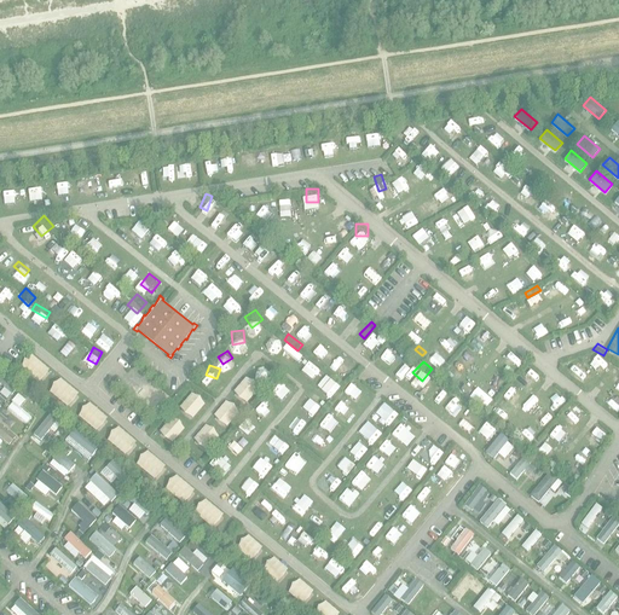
[(18,386),(0,369),(0,382),(12,393),(18,386)]
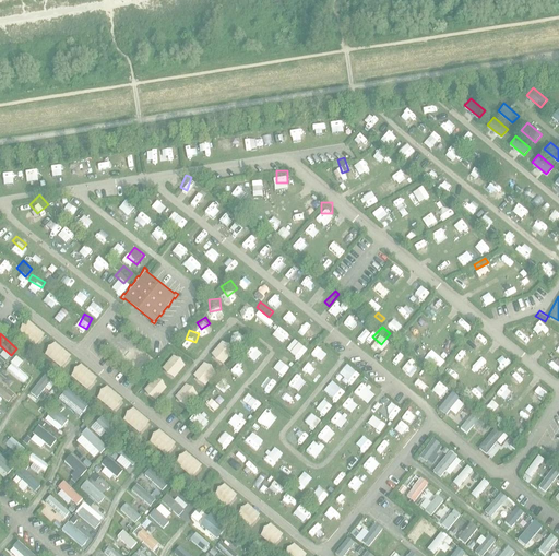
[(319,335),(312,347),(322,353),(330,342),(319,335)]
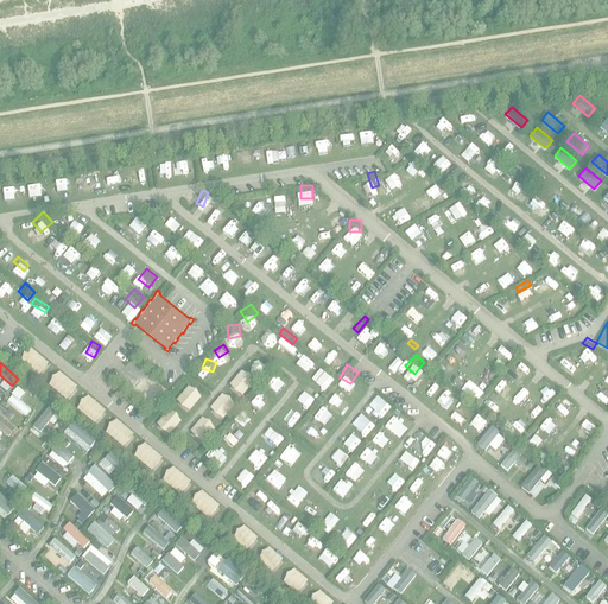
[(448,402),(458,389),(444,379),(435,392),(448,402)]
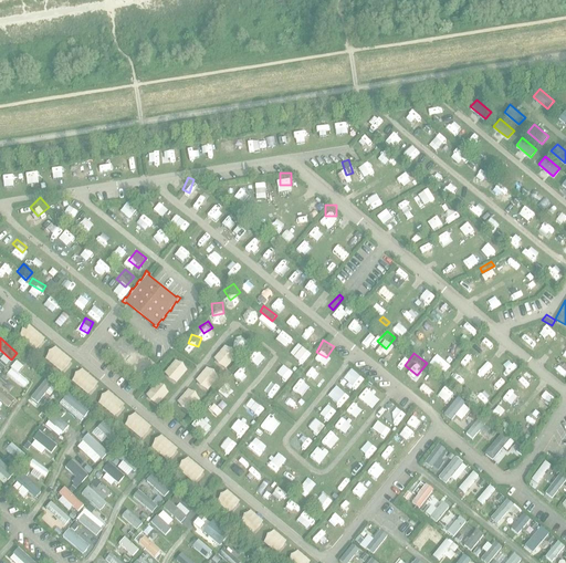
[(312,354),(303,366),(314,374),(323,362),(312,354)]
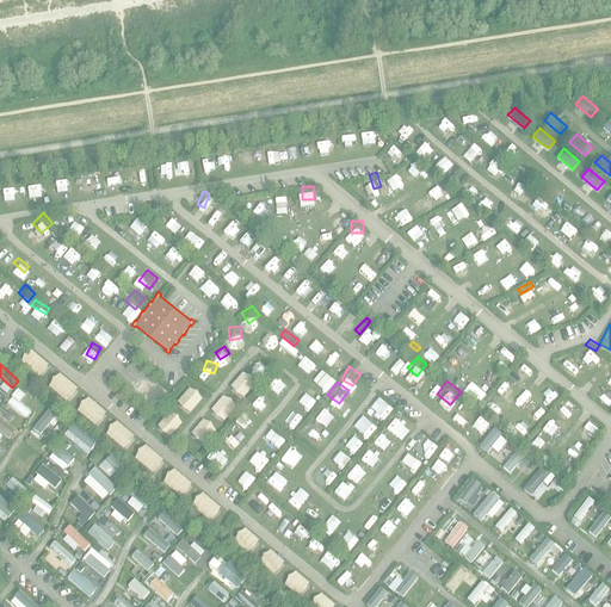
[(180,390),(190,397),(196,390),(186,383),(180,390)]
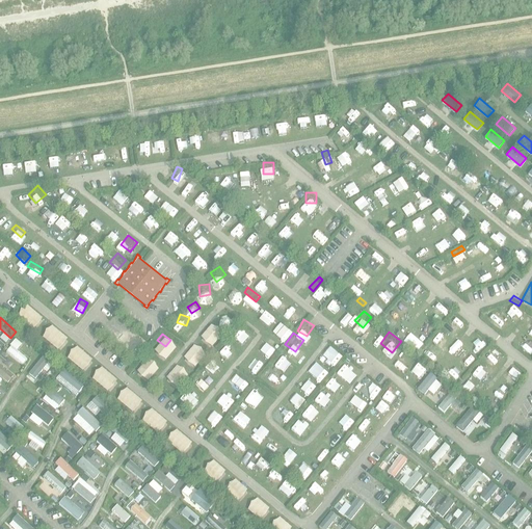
[(27,358),(10,344),(6,350),(23,364),(27,358)]
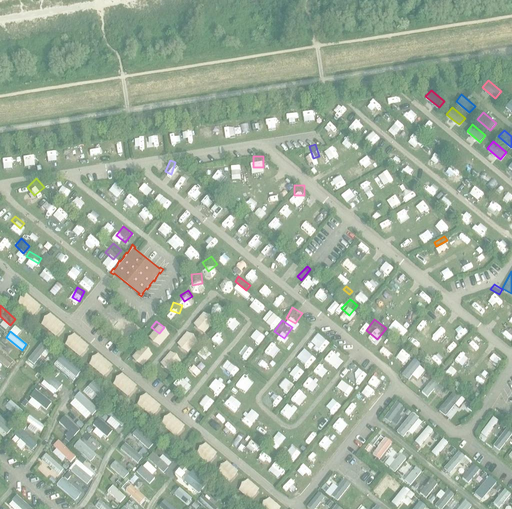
[(190,343),(196,338),(191,331),(184,336),(190,343)]
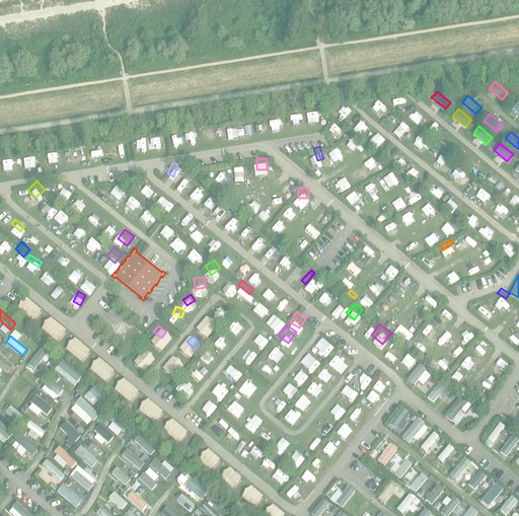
[(149,347),(153,343),(148,337),(143,341),(149,347)]
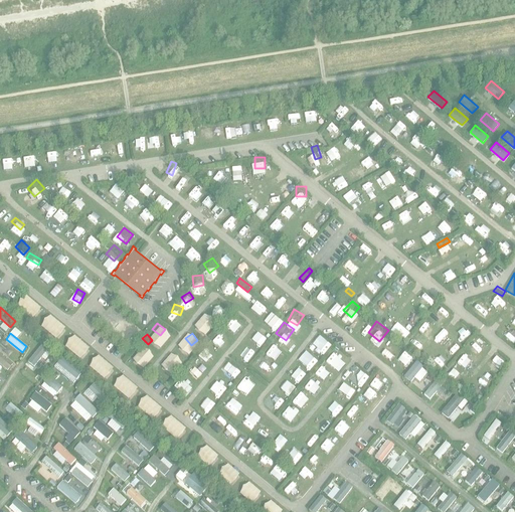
[(250,352),(260,343),(251,335),(242,344),(250,352)]
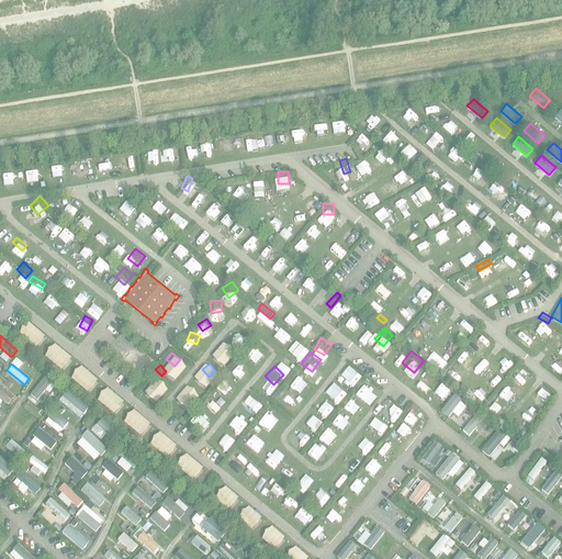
[(346,370),(341,375),(350,382),(355,378),(346,370)]
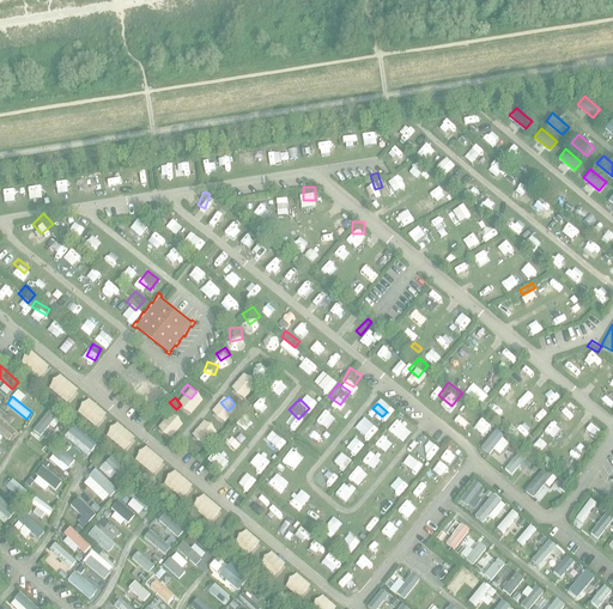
[(41,434),(56,415),(49,409),(34,427),(41,434)]
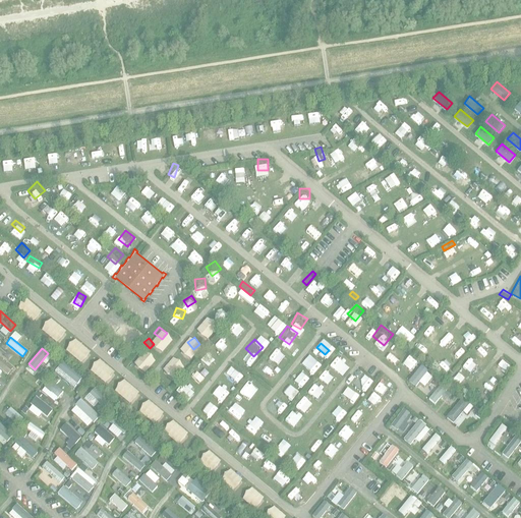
[(184,359),(190,355),(186,349),(180,354),(184,359)]
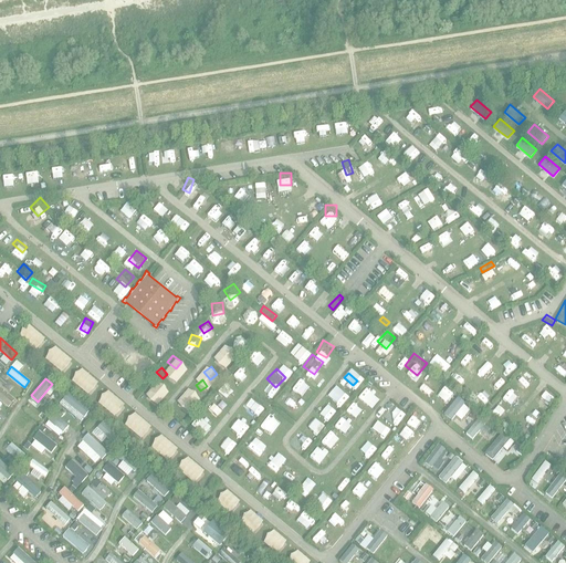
[(346,396),(352,384),(342,379),(336,392),(346,396)]
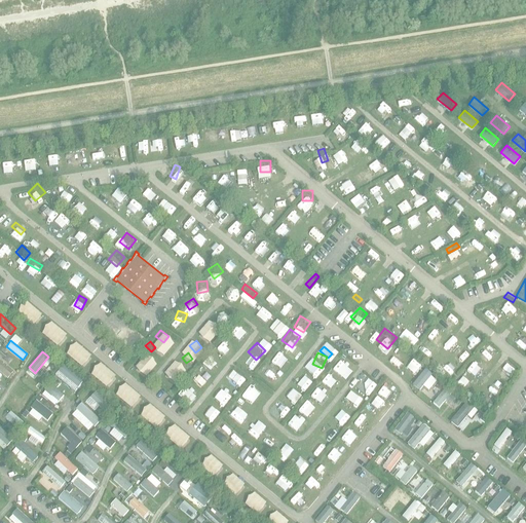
[(340,371),(347,360),(338,352),(330,364),(340,371)]
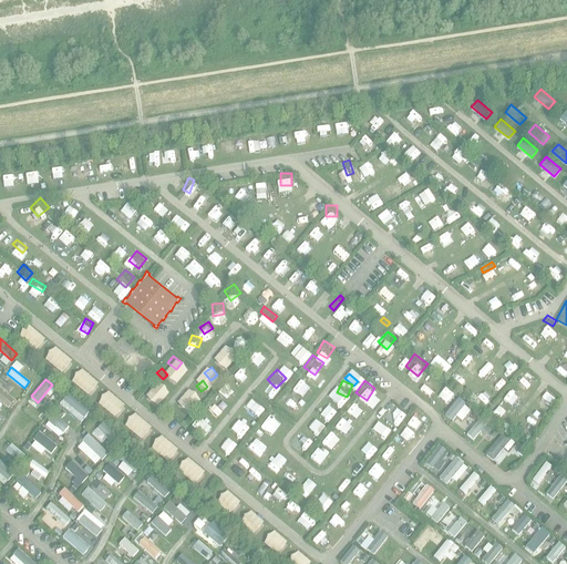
[(148,382),(143,390),(153,398),(158,390),(148,382)]
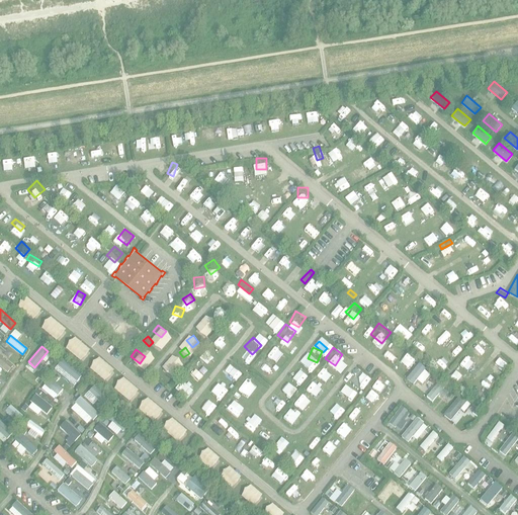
[(13,364),(0,353),(0,363),(8,371),(13,364)]
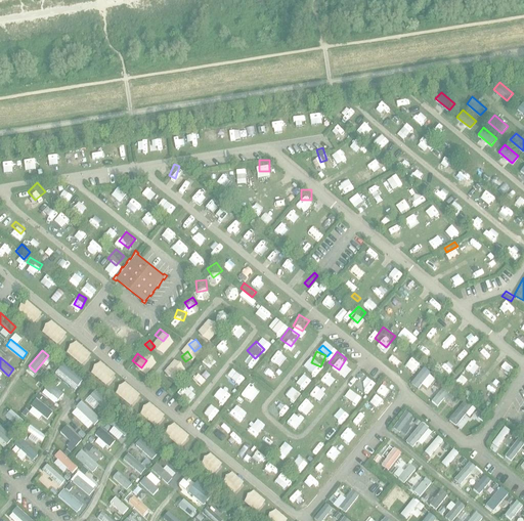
[(83,378),(63,362),(57,368),(77,385),(83,378)]
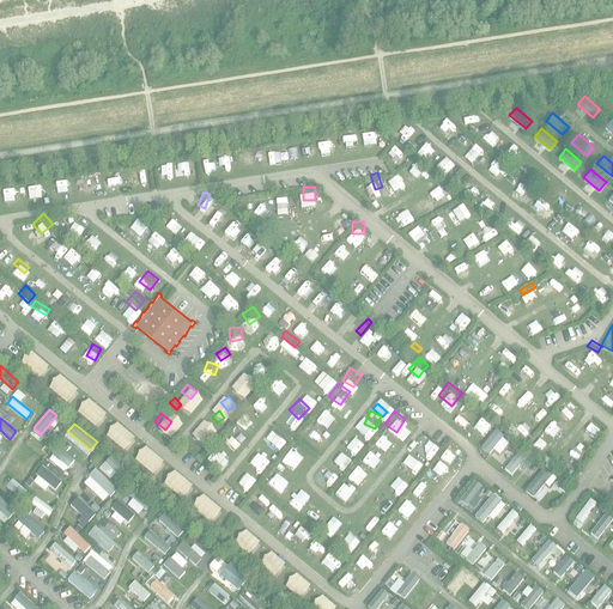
[(204,439),(211,432),(204,424),(196,431),(204,439)]
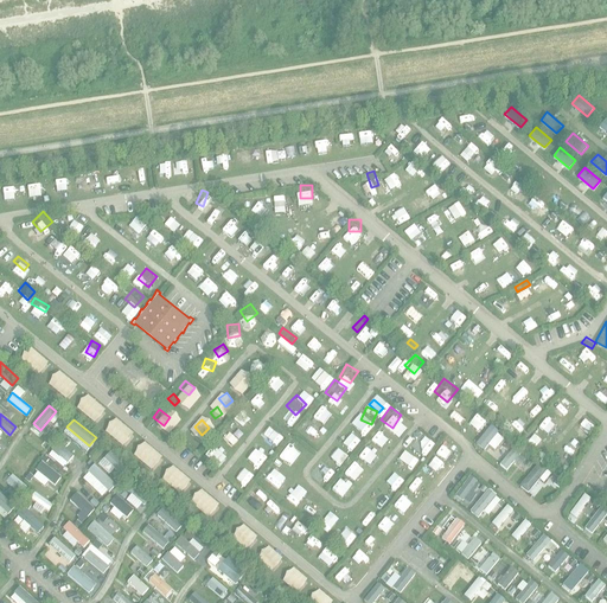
[(377,423),(371,434),(377,437),(383,427),(377,423)]
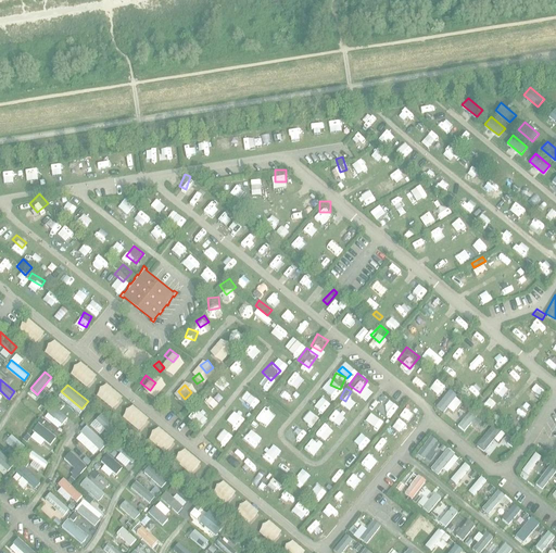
[(457,394),(450,389),(436,405),(443,412),(457,394)]
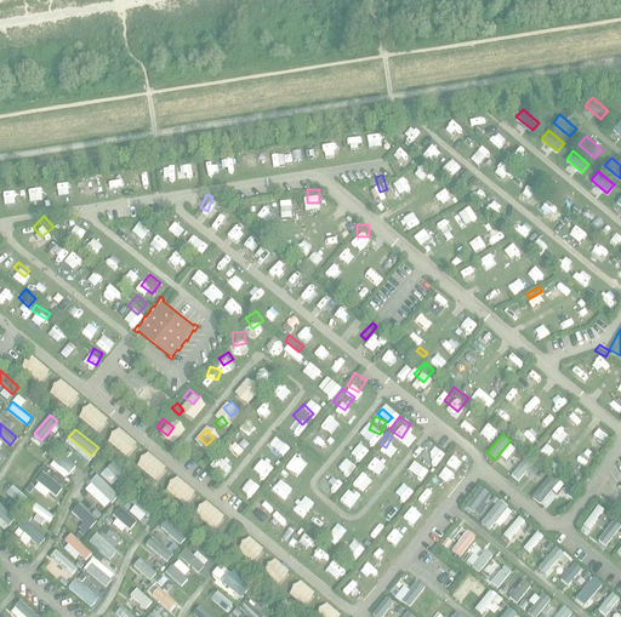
[(366,436),(357,449),(360,452),(371,440),(366,436)]
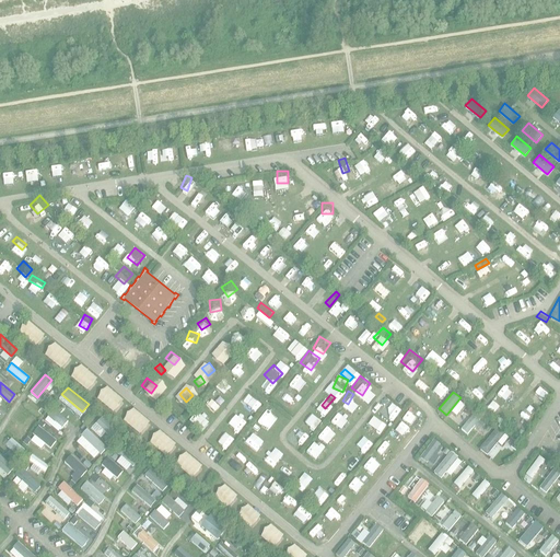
[(263,403),(258,414),(268,419),(273,408),(263,403)]
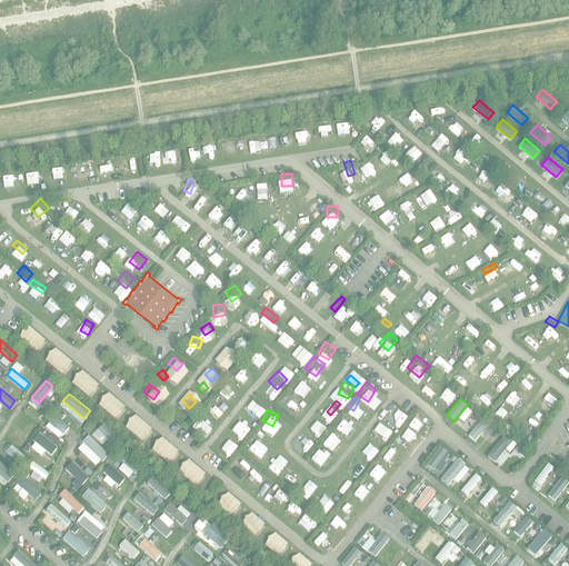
[(207,428),(212,421),(200,410),(195,418),(207,428)]
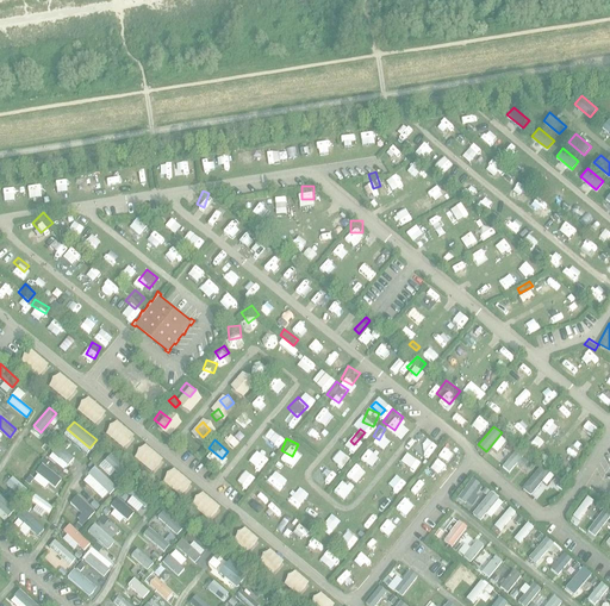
[(30,463),(41,445),(35,442),(24,460),(30,463)]
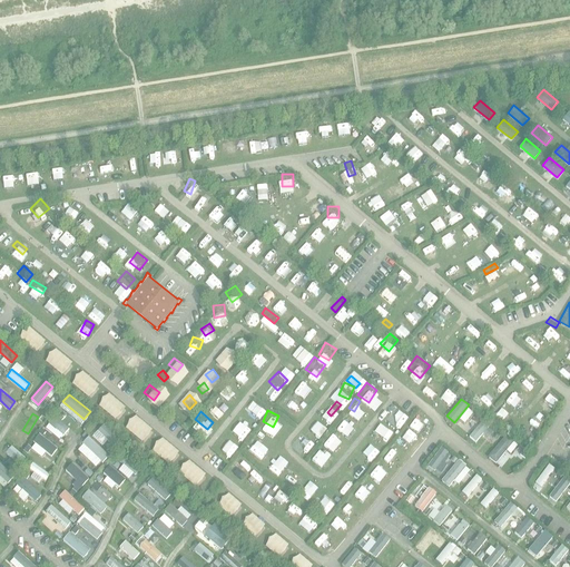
[(68,428),(55,416),(49,422),(62,433),(68,428)]
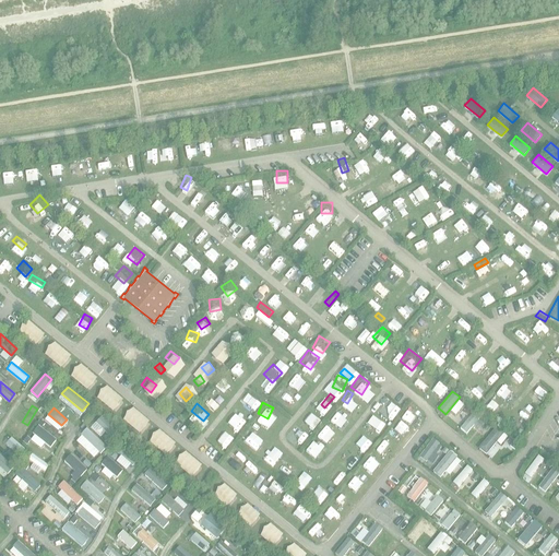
[(466,433),(480,415),(474,411),(460,427),(466,433)]
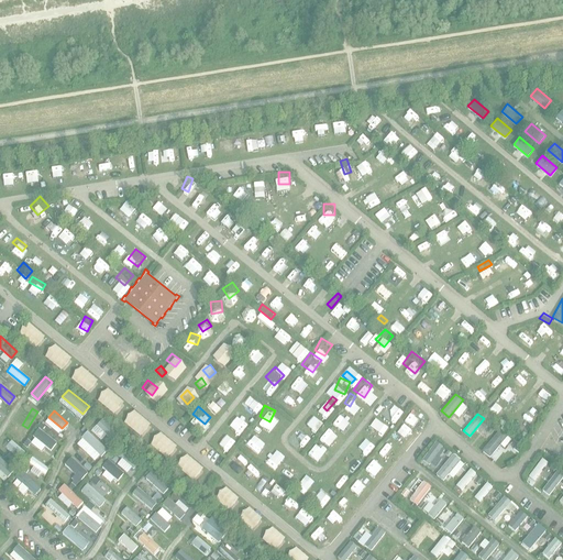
[(119,432),(101,418),(96,425),(113,440),(119,432)]
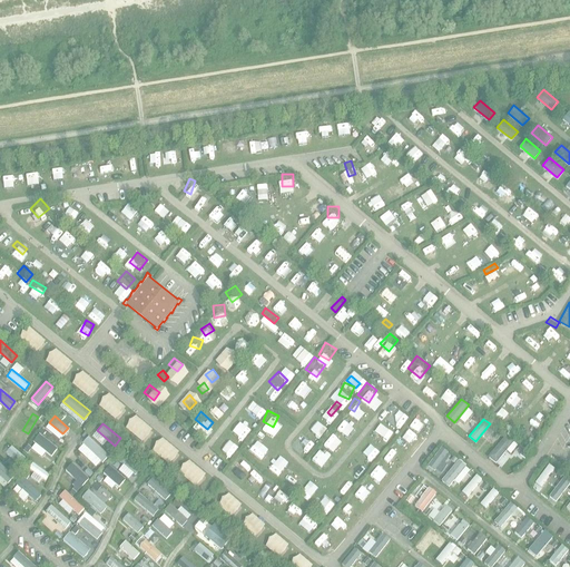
[(231,428),(224,441),(234,447),(242,433),(231,428)]
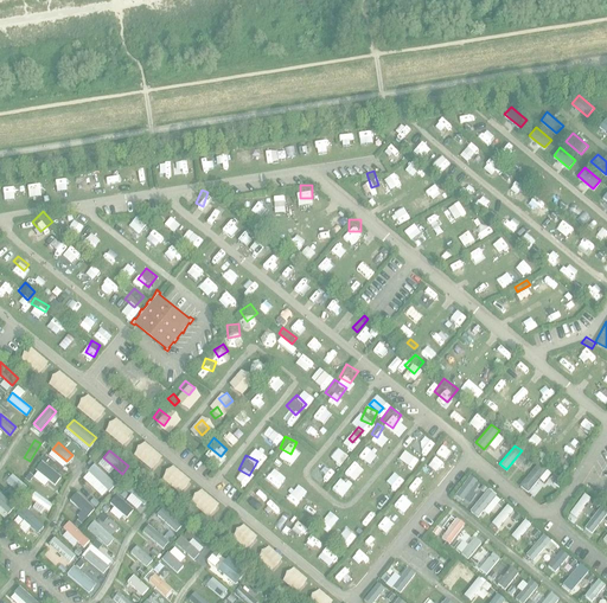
[(14,457),(8,464),(16,469),(19,466),(21,463),(14,457)]
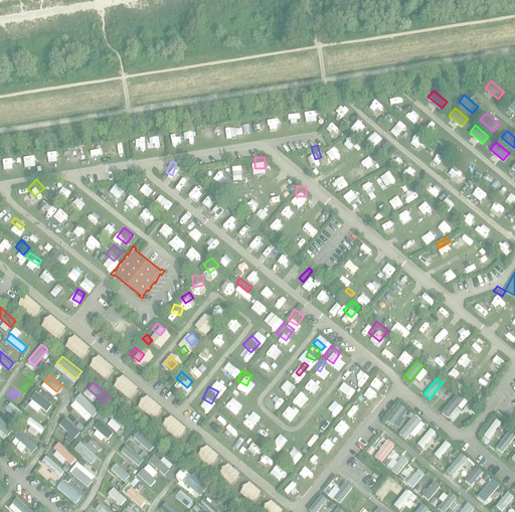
[(51,405),(35,392),(30,398),(46,411),(51,405)]
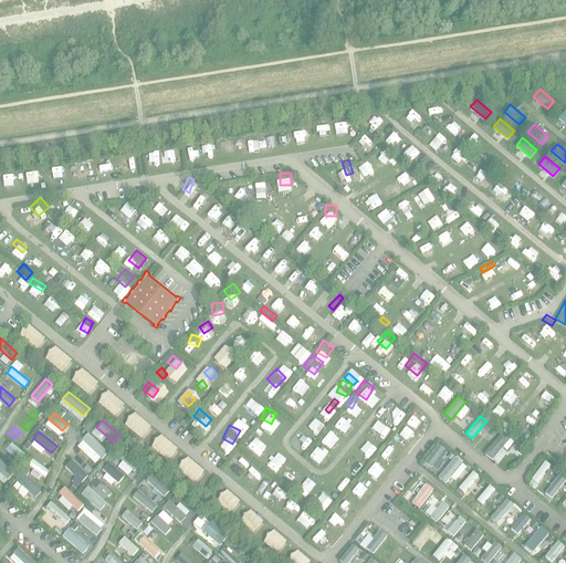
[(260,450),(266,442),(254,431),(248,440),(260,450)]
